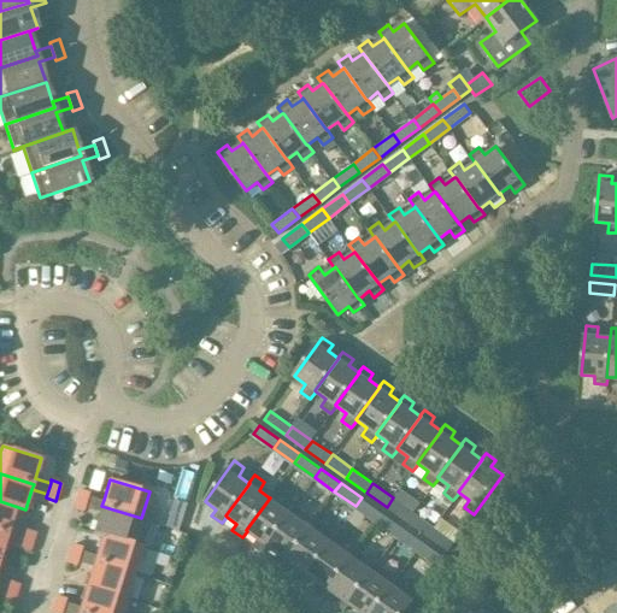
[(84,506),(88,495),(89,491),(80,488),(74,507),(83,510),(84,506)]
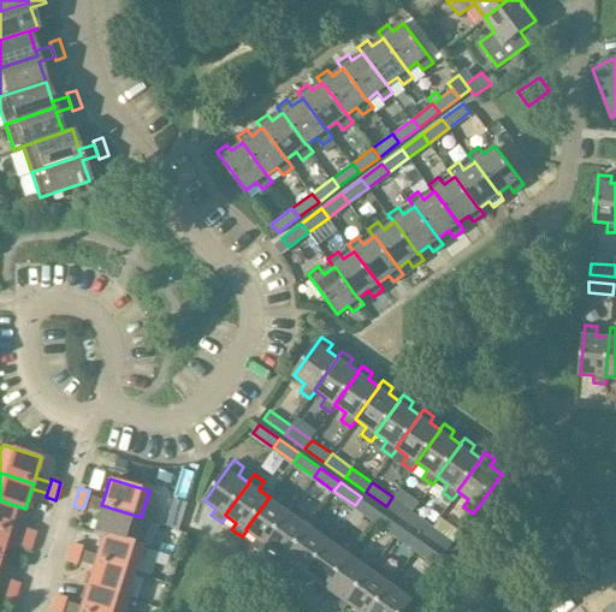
[(246,529),(247,530),(256,538),(252,544),(262,551),(267,545),(266,544),(290,511),(289,511),(279,504),(284,495),(274,488),(268,497),(270,497),(246,529)]
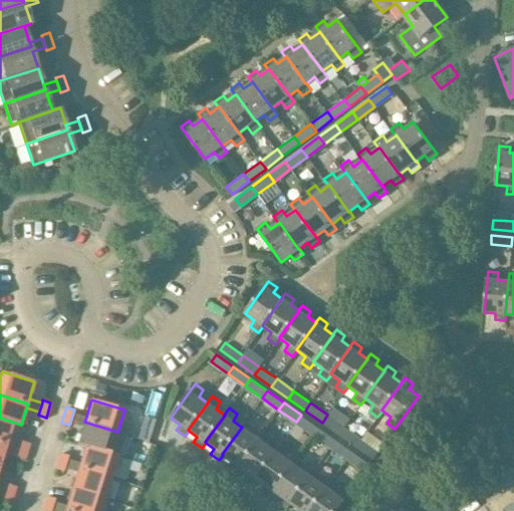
[(373,421),(376,417),(370,412),(367,417),(373,421)]
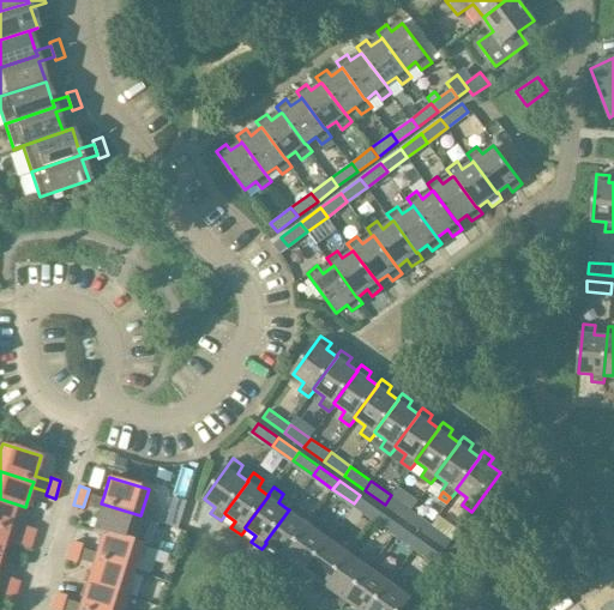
[(132,539),(140,515),(101,503),(103,497),(88,493),(84,503),(100,508),(92,529),(142,543),(132,539)]
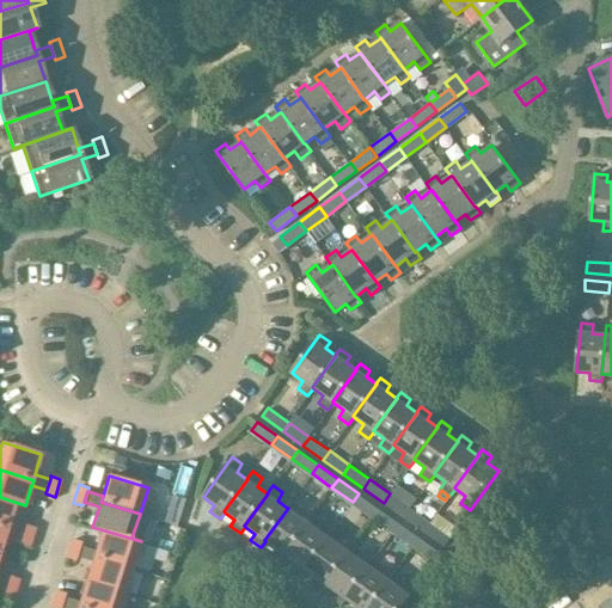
[(183,511),(187,498),(172,493),(169,507),(183,511)]
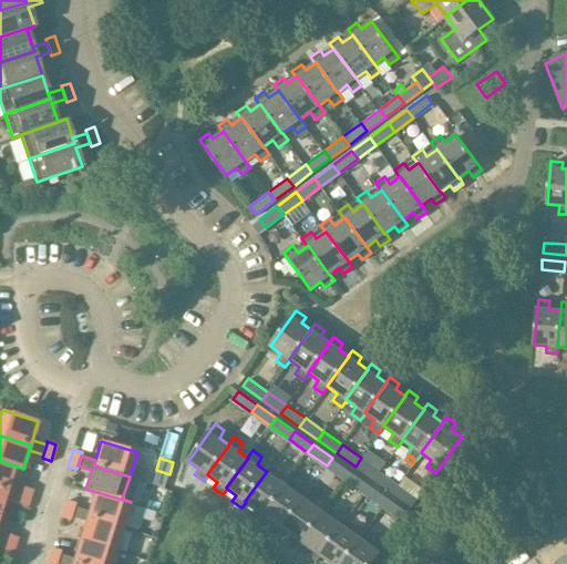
[(344,479),(351,471),(332,458),(327,465),(344,479)]
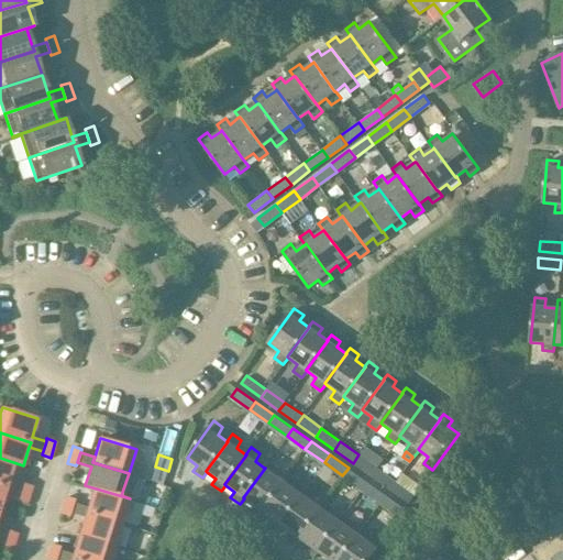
[(372,476),(377,468),(359,454),(353,463),(372,476)]
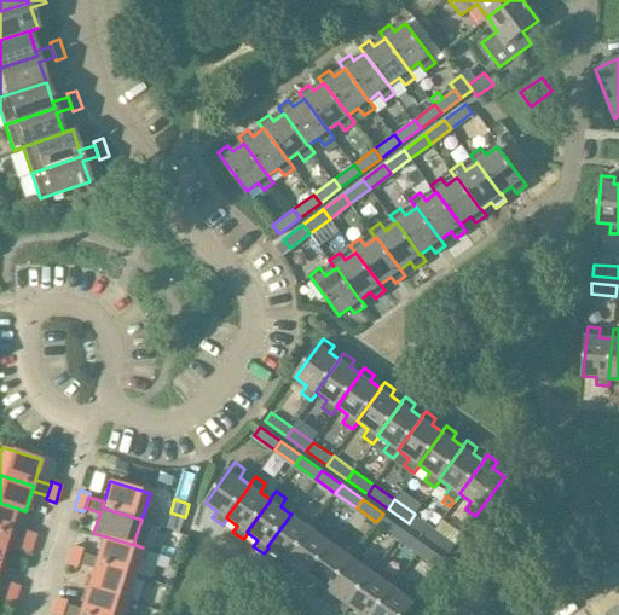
[(0,503),(0,532),(9,534),(6,540),(22,544),(25,534),(10,529),(16,509),(25,512),(25,511),(0,503)]
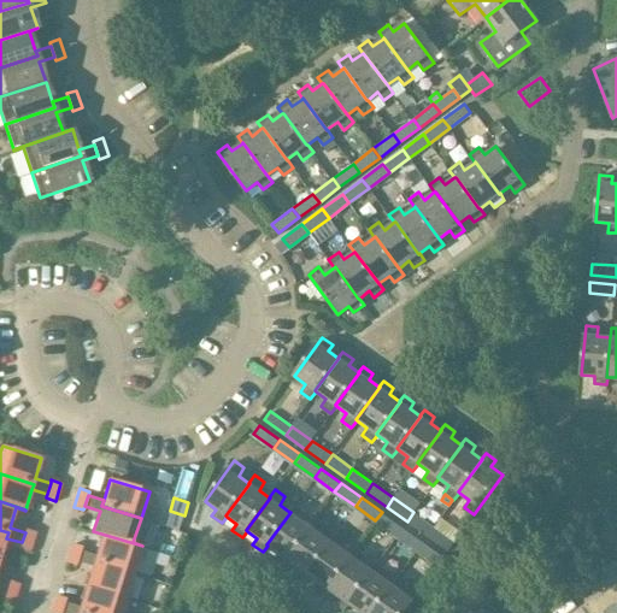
[(311,526),(310,526),(300,519),(305,511),(295,504),(289,512),(291,512),(266,544),(268,546),(277,553),(272,559),(283,566),(288,560),(287,559),(311,526)]
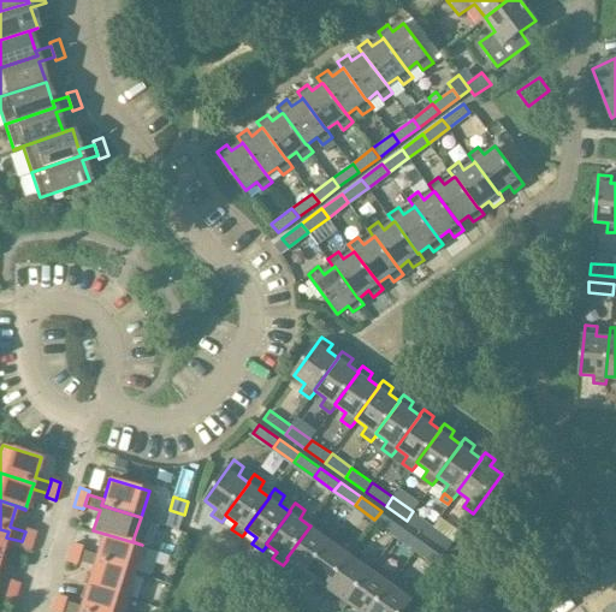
[(395,534),(402,526),(381,511),(374,520),(395,534)]
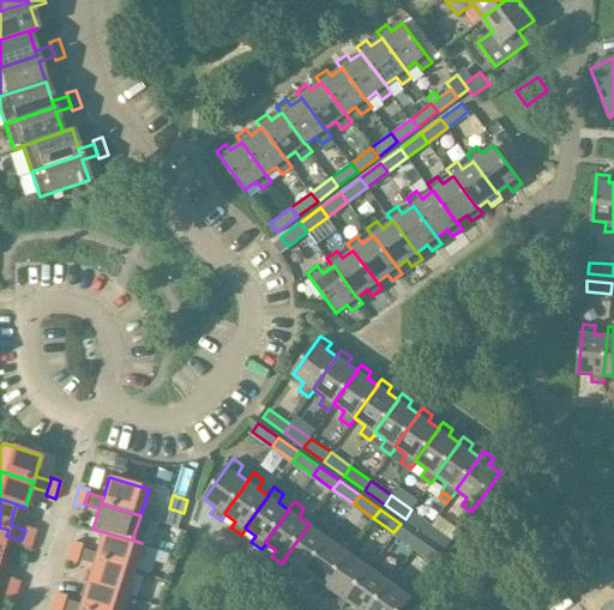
[(426,533),(432,524),(411,509),(405,519),(426,533)]
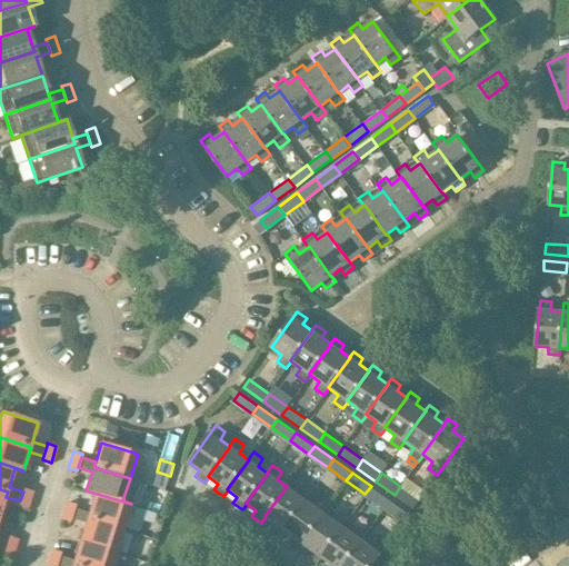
[(291,478),(286,486),(287,486),(265,516),(266,517),(275,524),(270,529),(280,536),(285,530),(283,529),(306,499),(305,499),(296,493),(300,485),(291,478)]
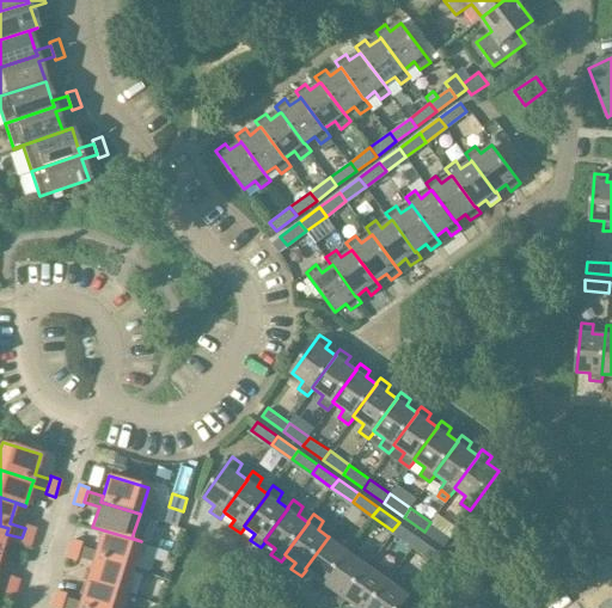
[(399,522),(392,530),(412,545),(420,536),(399,522)]
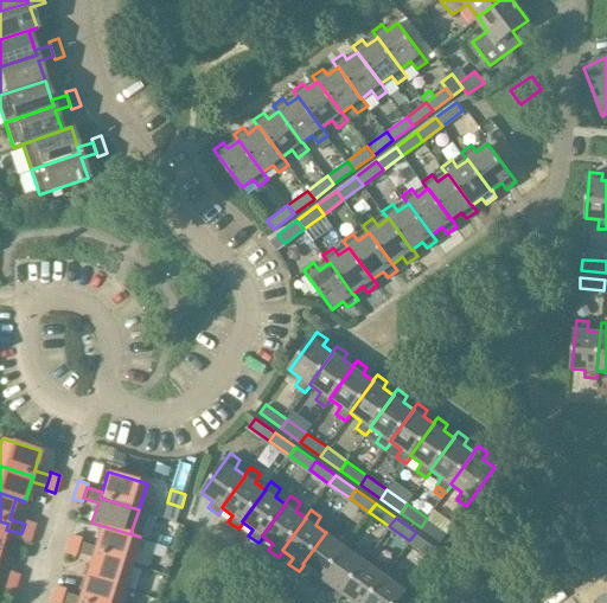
[(427,518),(421,527),(441,540),(447,532),(427,518)]
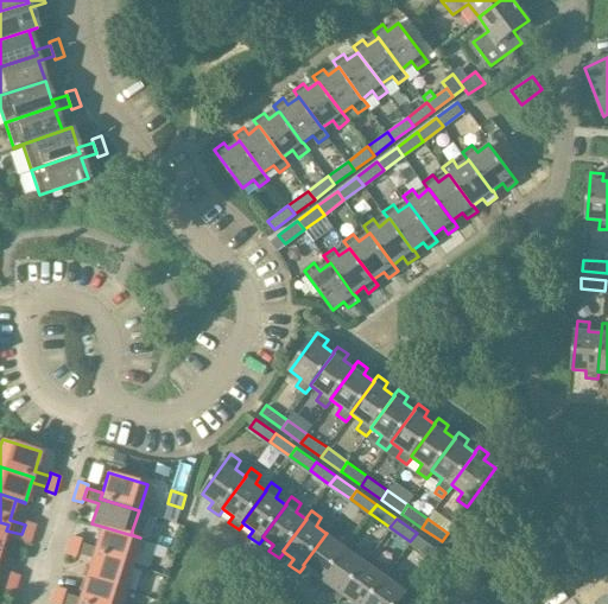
[(26,520),(25,525),(21,534),(20,539),(30,541),(36,523),(26,520)]
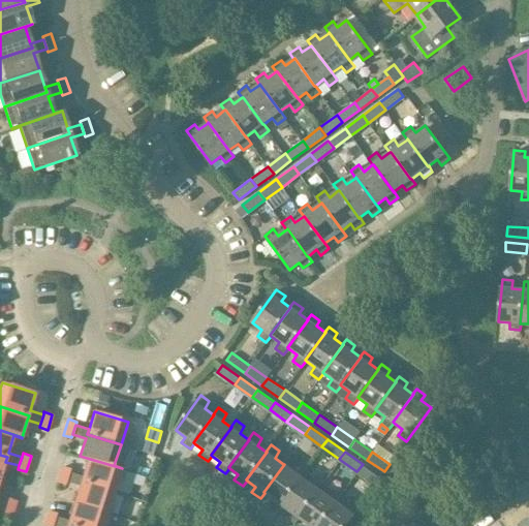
[(88,459),(83,475),(81,481),(115,491),(122,468),(80,456),(80,457),(88,459)]
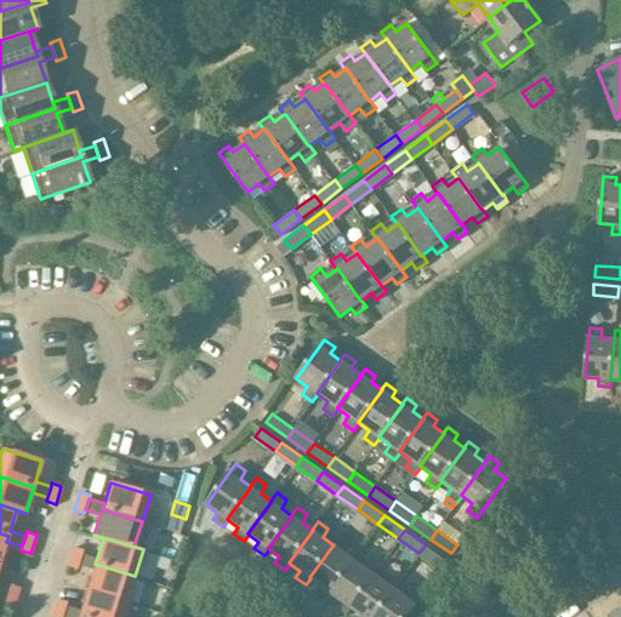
[(339,536),(332,544),(334,544),(309,577),(311,578),(320,586),(315,592),(326,599),(331,593),(330,592),(354,559),(353,559),(343,552),(348,543),(339,536)]
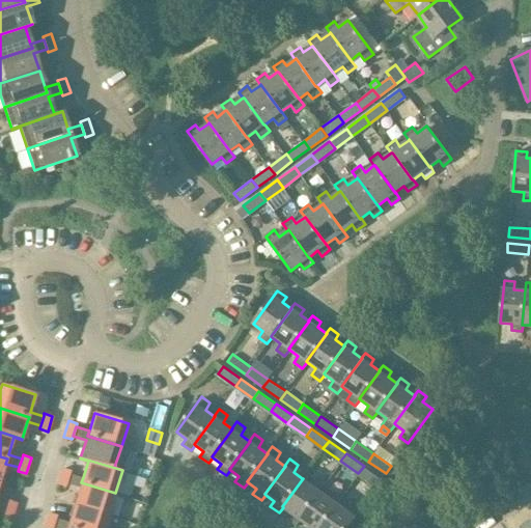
[(382,479),(364,466),(358,473),(376,487),(382,479)]
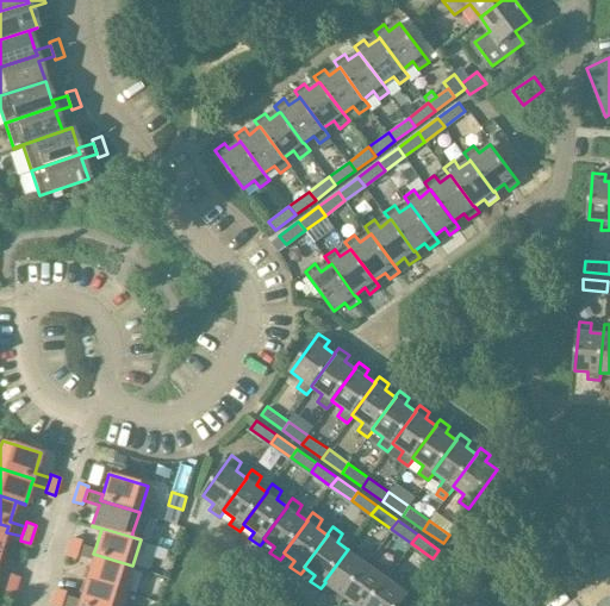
[(75,557),(76,554),(80,543),(81,539),(72,537),(66,555),(75,557)]
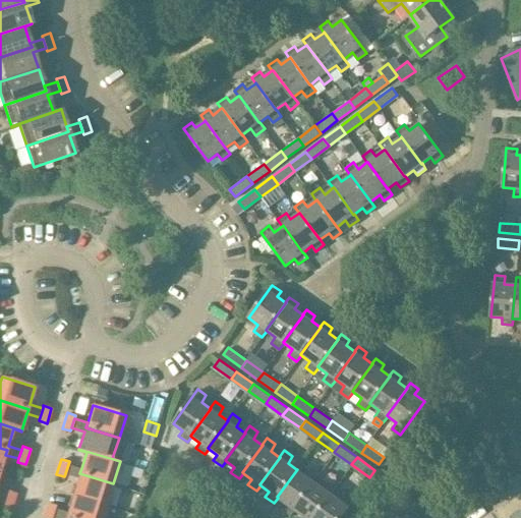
[(291,515),(295,510),(294,509),(314,481),(313,481),(305,475),(309,469),(301,462),(296,469),(297,469),(277,497),(278,498),(286,504),(282,509),(291,515)]
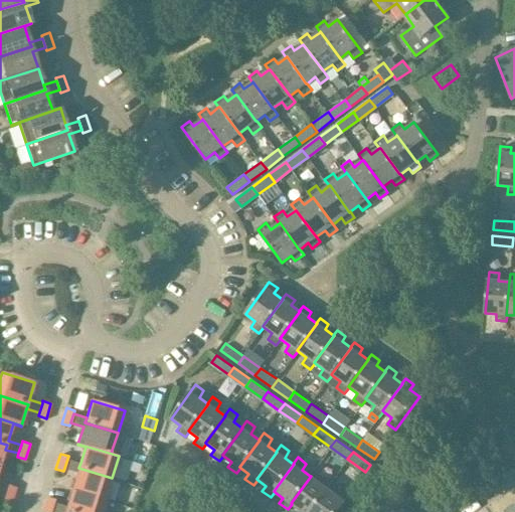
[(78,468),(80,463),(67,459),(64,468),(77,472),(72,489),(105,499),(112,478),(78,468)]
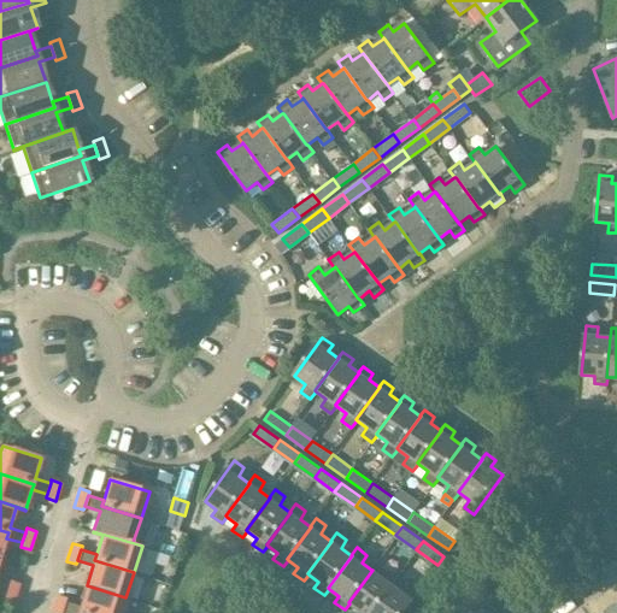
[(371,612),(393,585),(392,584),(382,577),(387,570),(377,563),(371,570),(372,570),(348,602),(350,603),(359,611),(357,612),(371,612)]
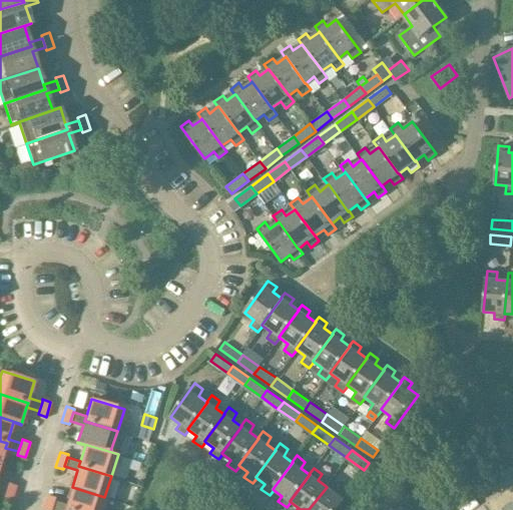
[(331,480),(326,486),(327,487),(309,509),(336,509),(344,499),(335,492),(339,486),(331,480)]
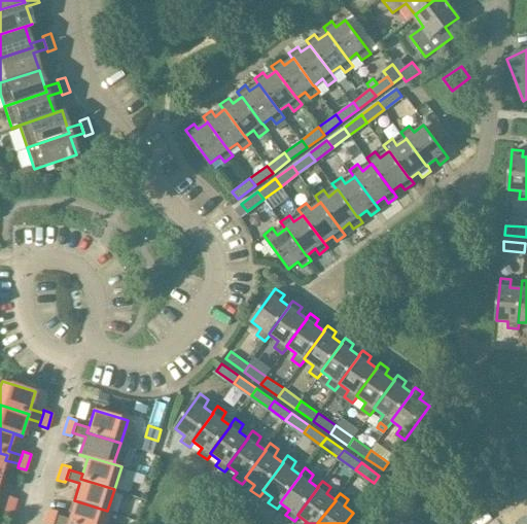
[(8,495),(7,498),(5,508),(4,511),(12,514),(16,498),(8,495)]
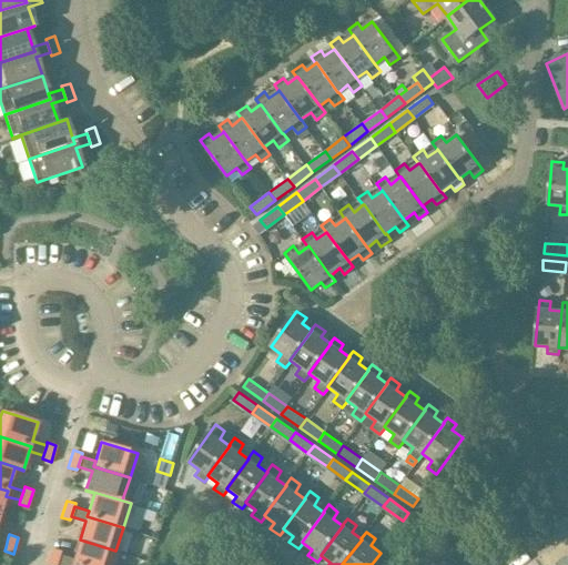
[(72,563),(78,564),(111,564),(115,551),(80,540),(73,558),(72,563)]
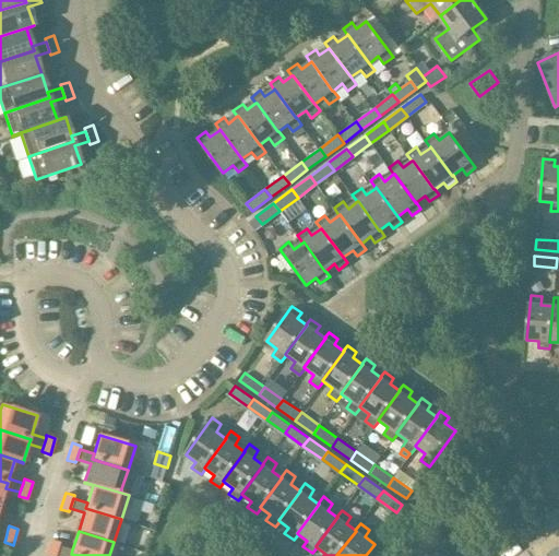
[(47,555),(55,555),(56,555),(59,545),(60,542),(51,539),(46,555),(47,555)]
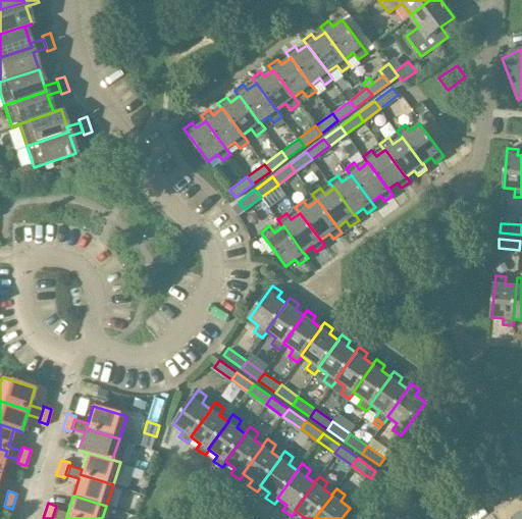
[(71,518),(66,517),(67,513),(55,509),(52,518),(55,518),(71,518)]
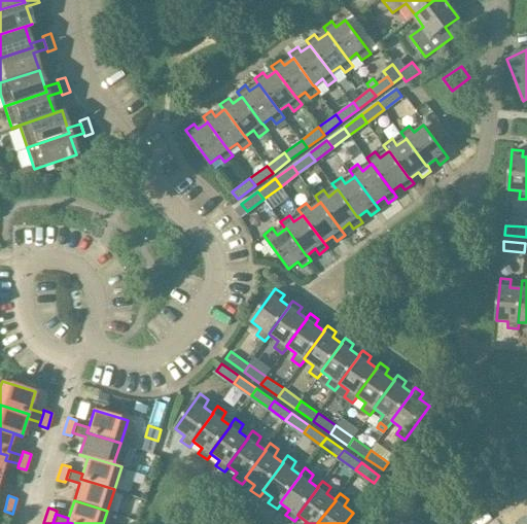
[(526,523),(526,516),(526,514),(515,522),(516,523),(526,523)]
